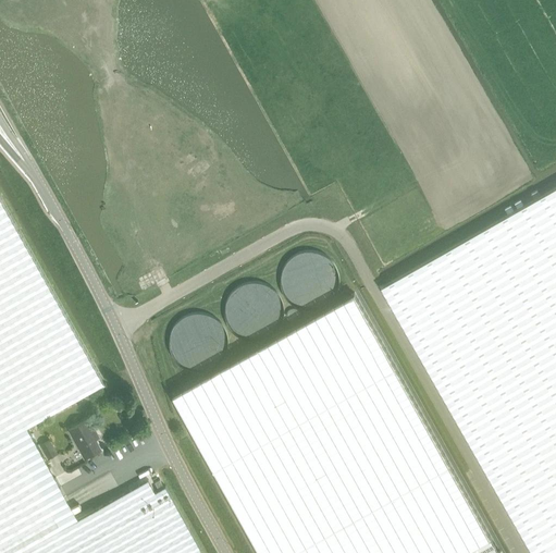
[(555,552),(555,189),(380,291),(530,552),(555,552)]
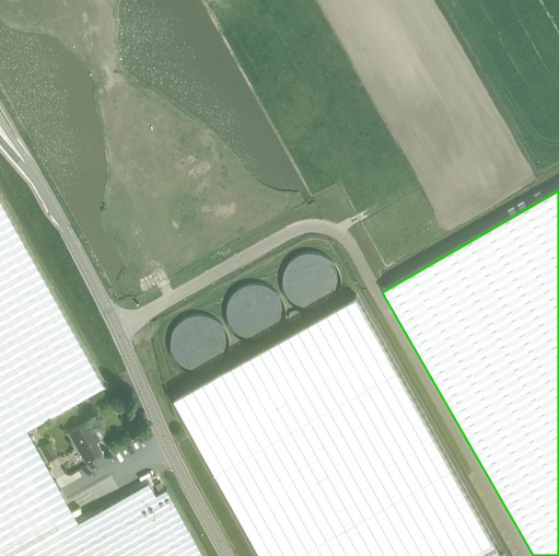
[(201,555),(166,491),(155,498),(148,486),(77,525),(61,534),(43,504),(60,494),(50,475),(54,474),(49,466),(46,468),(26,432),(104,390),(0,204),(0,555),(201,555)]
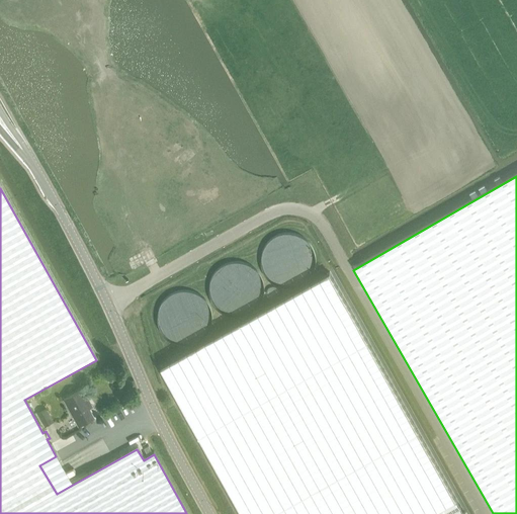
[(461,513),(328,276),(159,370),(239,513),(461,513)]
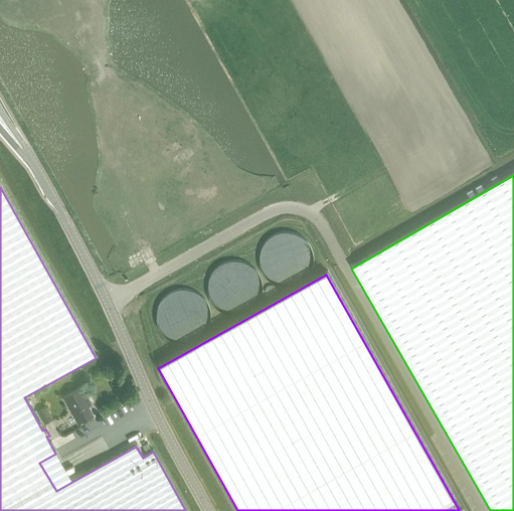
[(82,390),(62,400),(76,427),(93,417),(88,408),(86,404),(90,403),(82,390)]
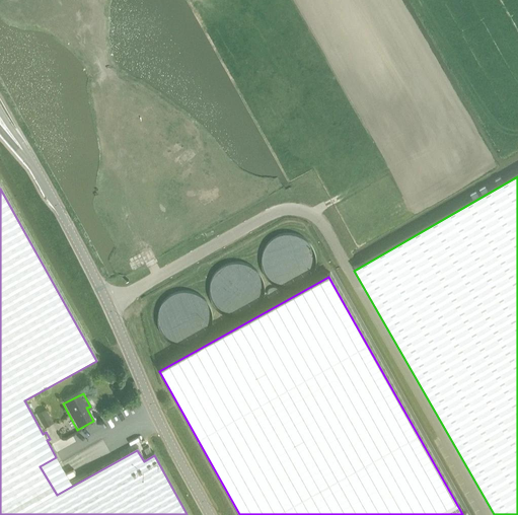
[(44,430),(52,426),(45,414),(38,418),(44,430)]
